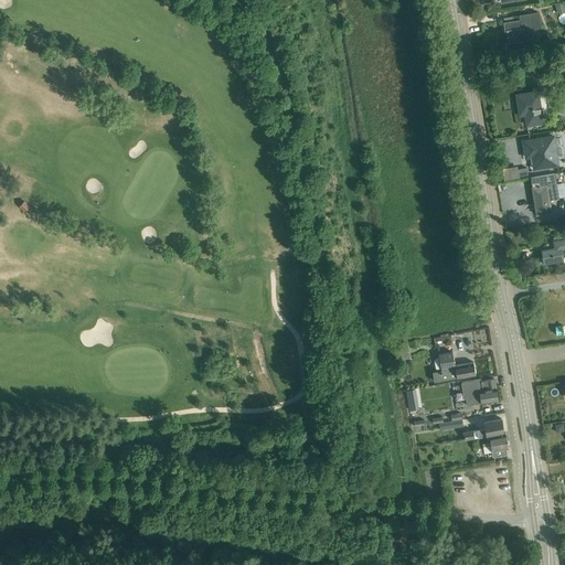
[(564,0),(555,3),(558,14),(564,11),(564,0)]
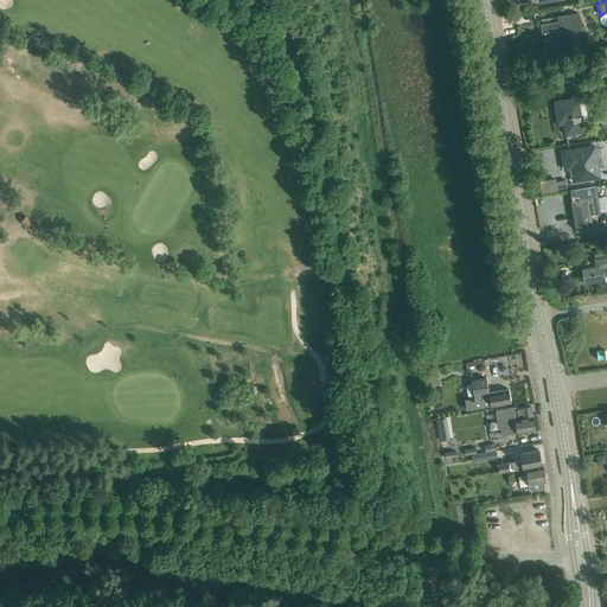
[(580,30),(577,13),(557,17),(558,23),(542,25),(543,33),(544,33),(547,45),(572,42),(569,32),(580,30)]
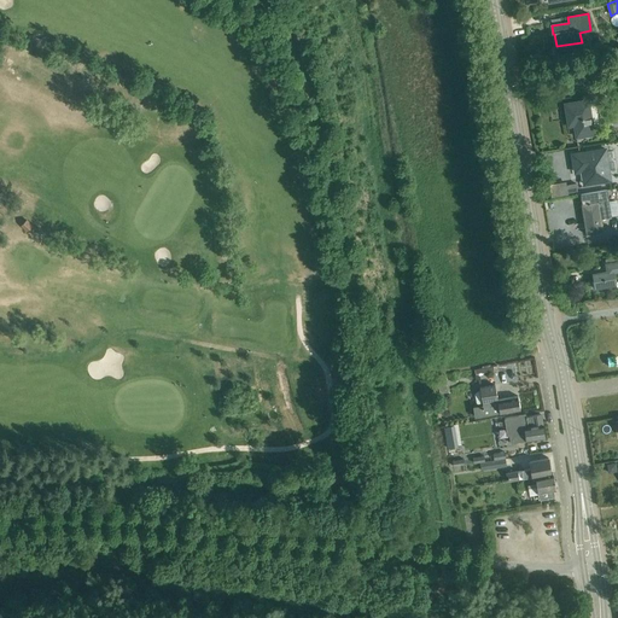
[(593,134),(592,127),(600,126),(596,99),(564,104),(567,127),(573,126),(576,138),(593,134)]
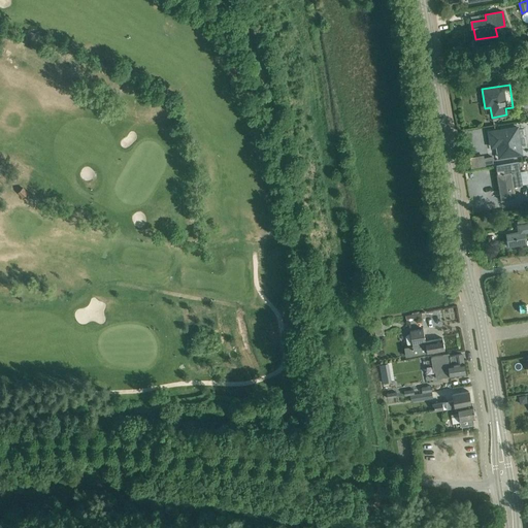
[(527,87),(519,90),(523,101),(527,99),(527,87)]
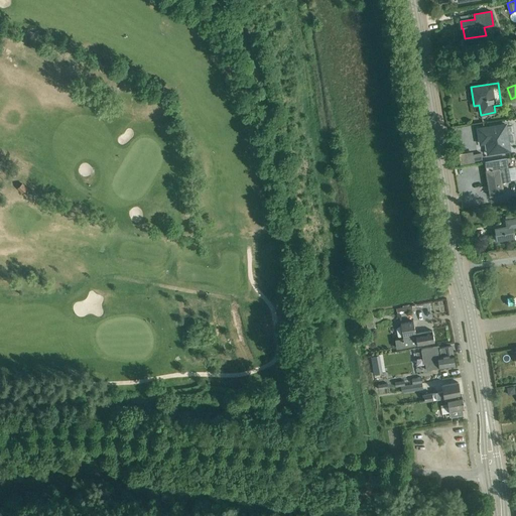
[(485,133),(479,134),(481,144),(486,143),(488,154),(510,151),(506,125),(484,128),(485,133)]
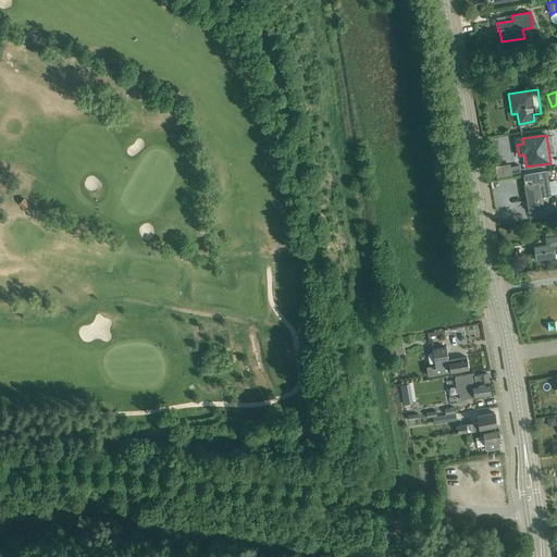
[(537,182),(546,181),(545,171),(529,173),(531,183),(523,184),(528,211),(542,209),(537,182)]
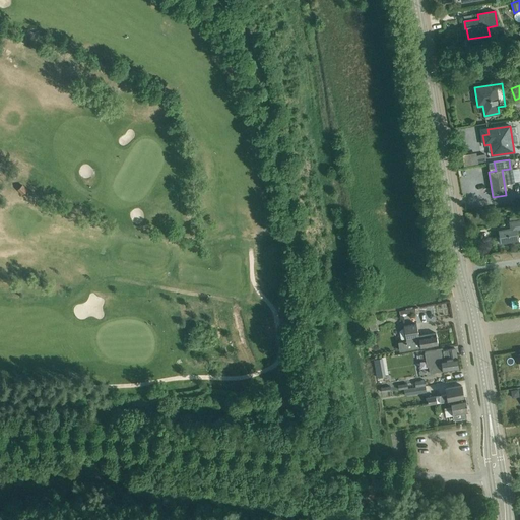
[(516,230),(519,229),(519,219),(508,221),(509,228),(499,230),(501,243),(518,241),(516,230)]
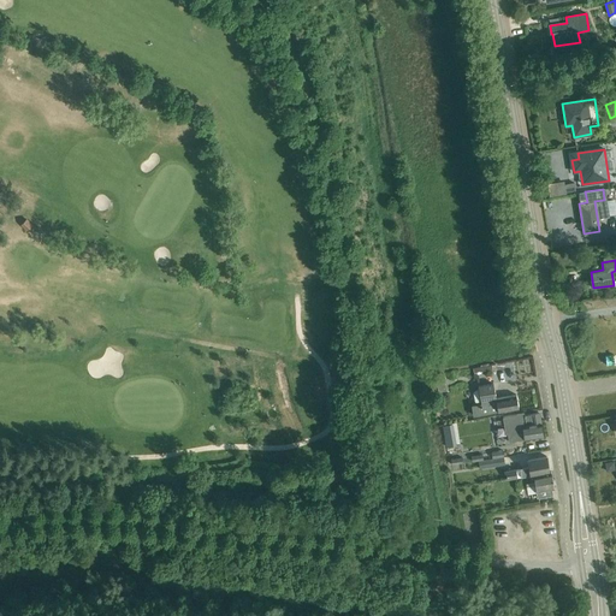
[(483,406),(474,407),(475,416),(498,412),(519,408),(516,395),(497,398),(493,384),(479,386),(481,400),(483,406)]
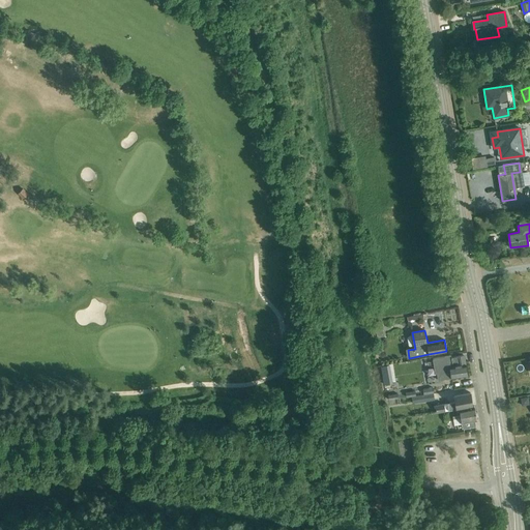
[(436,366),(438,380),(468,376),(466,364),(464,355),(445,358),(445,357),(433,358),(434,366),(436,366)]
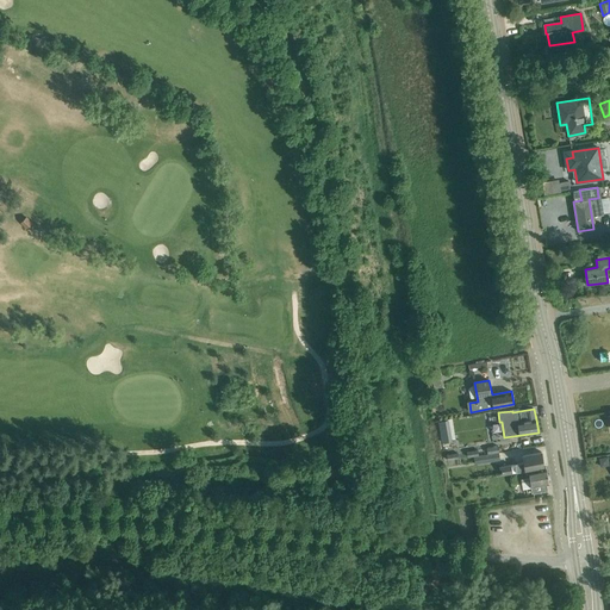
[(516,472),(529,471),(545,468),(541,452),(523,455),(524,462),(515,464),(516,472)]
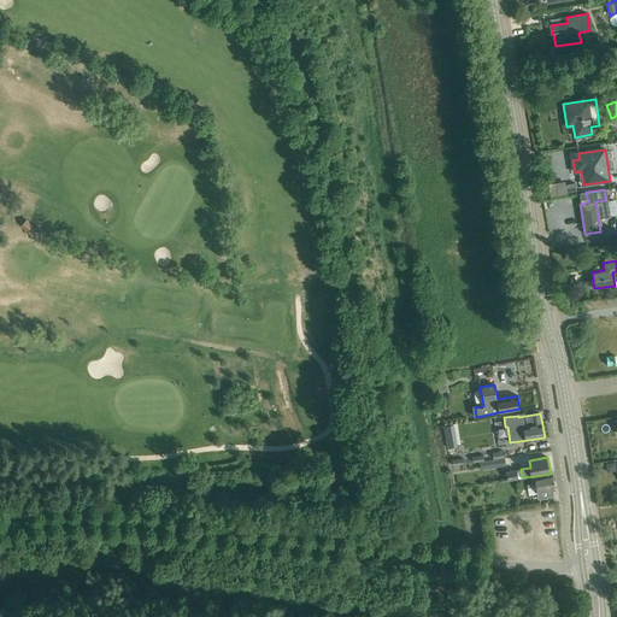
[(480,462),(481,469),(506,465),(505,458),(480,462)]
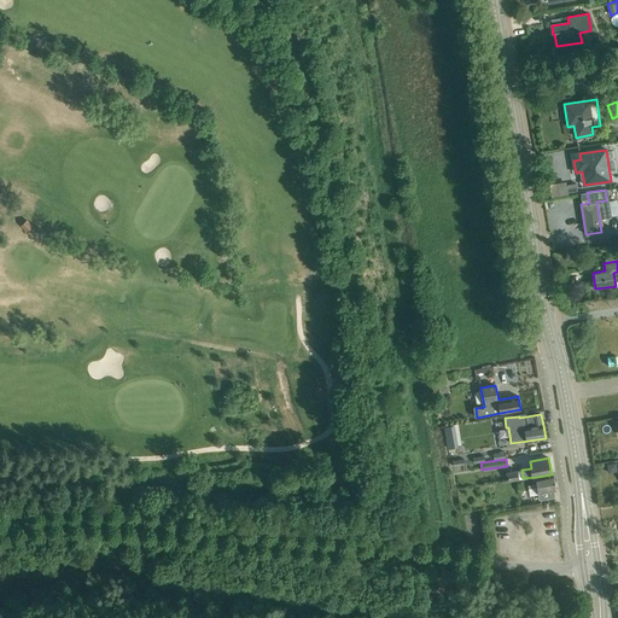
[(552,474),(536,477),(537,489),(532,489),(532,494),(538,494),(540,500),(555,497),(554,490),(557,490),(553,473),(552,474)]
